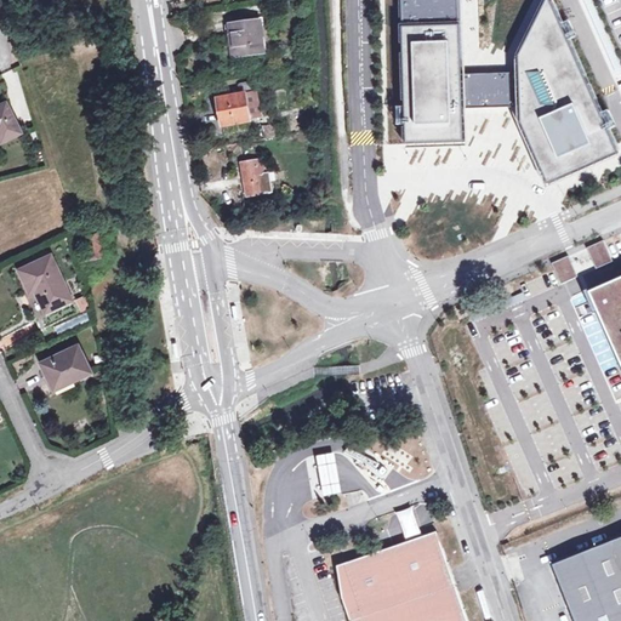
[(506,109),(505,78),(467,79),(463,0),(406,0),(412,151),(473,148),(472,110),(506,109)]
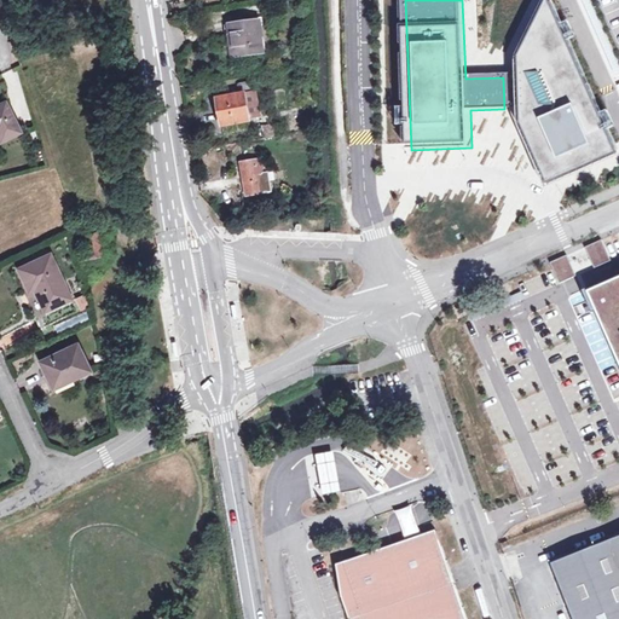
[(618,161),(618,137),(555,0),(532,0),(508,52),(503,77),(504,109),(503,128),(541,194),(618,161)]
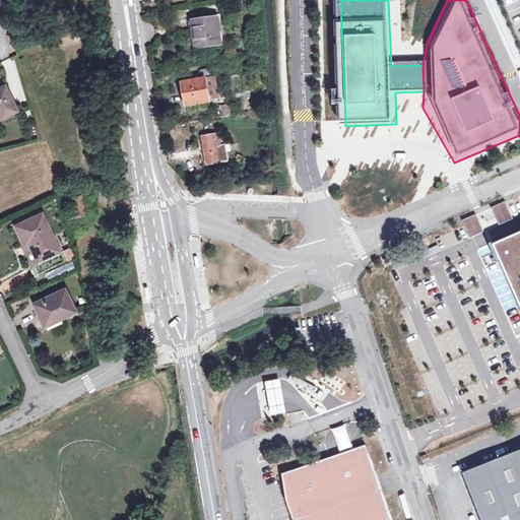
[(218,17),(196,20),(197,30),(192,31),(195,49),(222,45),(218,17)]
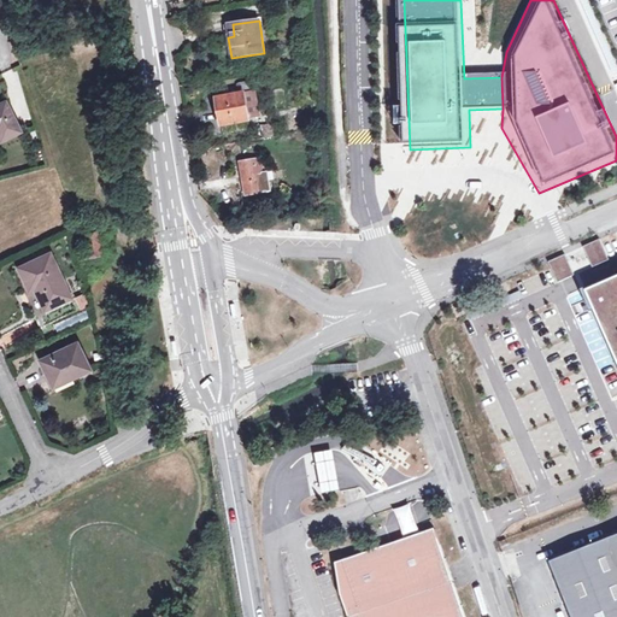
[(228,86),(229,97),(244,93),(256,92),(253,81),(228,86)]
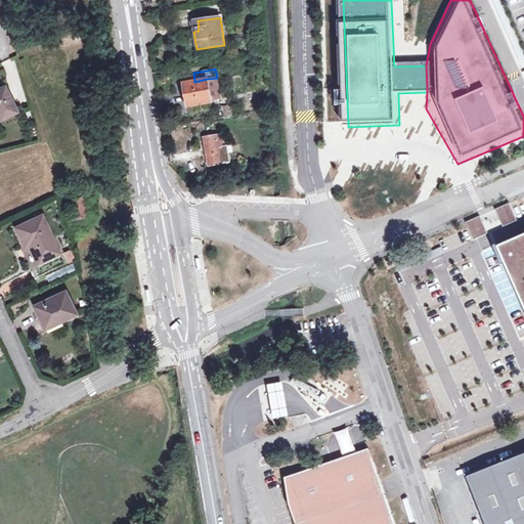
[(221,99),(217,78),(207,79),(211,101),(221,99)]
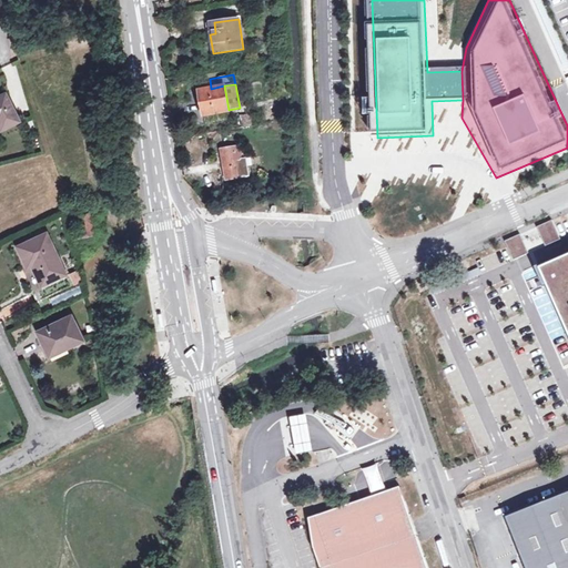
[(227,110),(229,110),(224,85),(211,89),(200,90),(204,114),(227,110)]
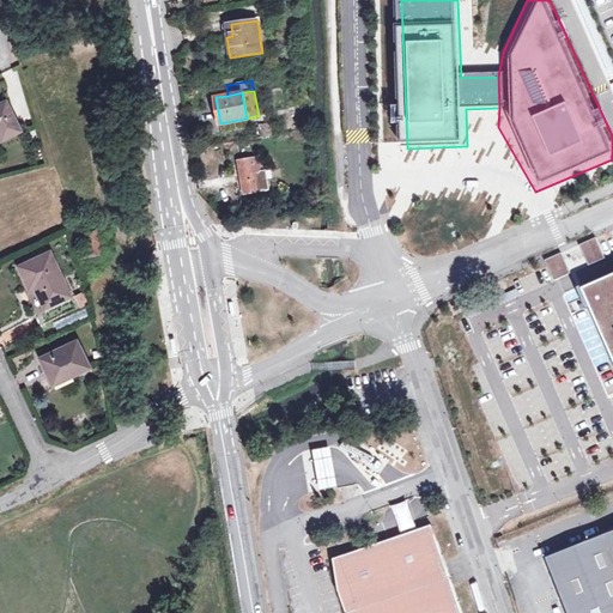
[(19,132),(5,102),(0,103),(0,135),(2,140),(19,132)]
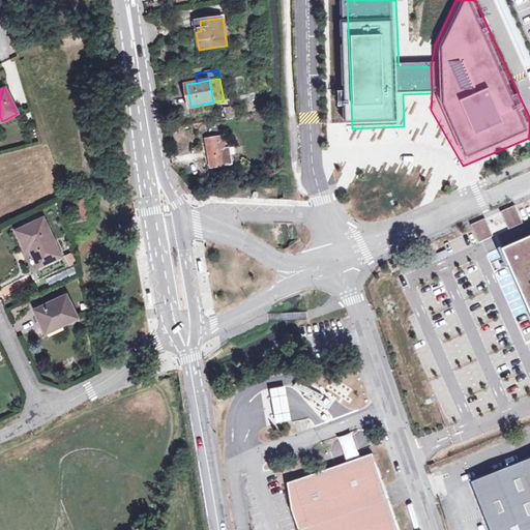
[(214,111),(212,102),(190,107),(193,115),(214,111)]
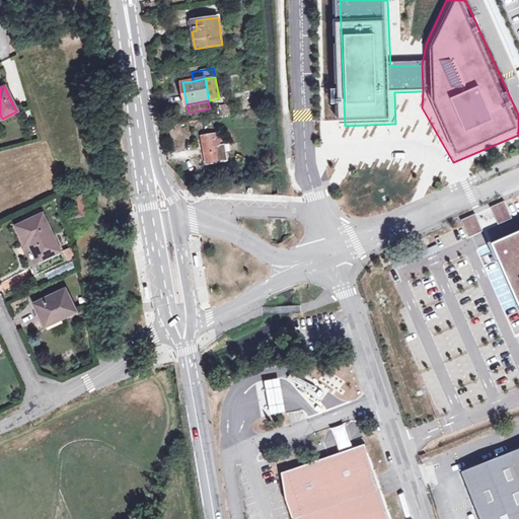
[(227,105),(215,107),(217,116),(229,115),(227,105)]
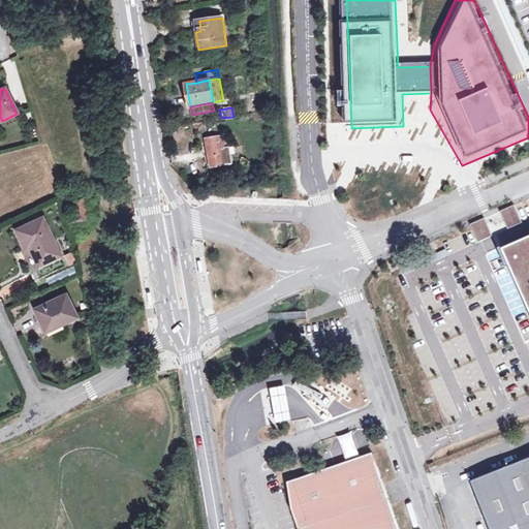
[(117,118),(116,118),(114,119),(113,120),(112,122),(112,123),(112,125),(113,127),(115,127),(116,128),(118,128),(120,127),(121,125),(121,123),(121,122),(120,120),(119,119),(117,118)]
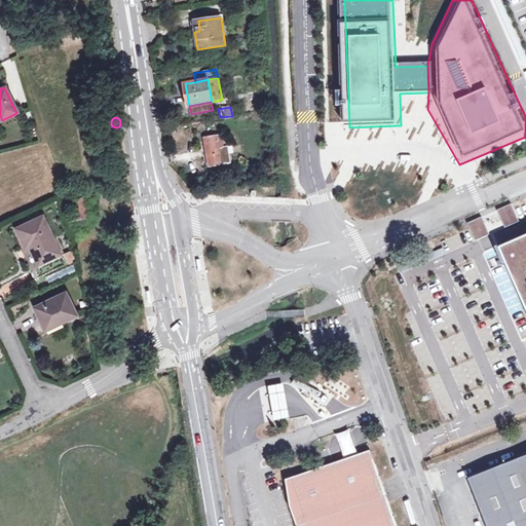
[(222,136),(207,139),(211,166),(231,162),(228,146),(227,147),(226,139),(222,140),(222,136)]
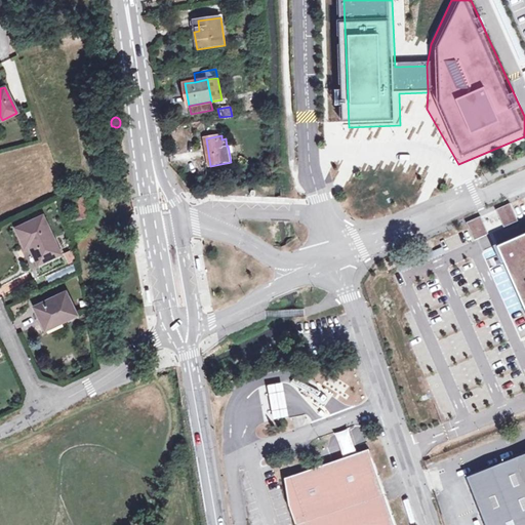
[(497,209),(503,227),(518,221),(512,204),(497,209)]
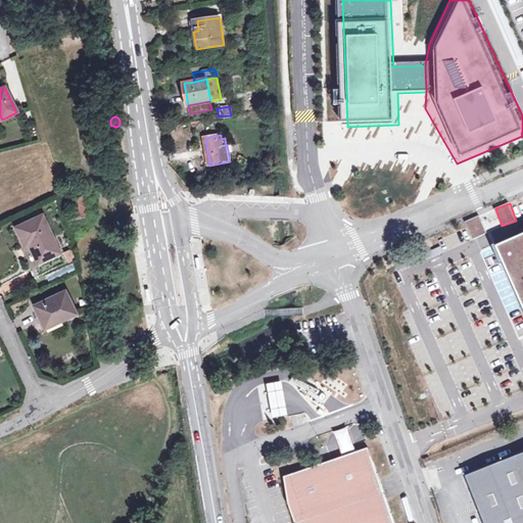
[(485,227),(497,221),(492,209),(479,216),(485,227)]
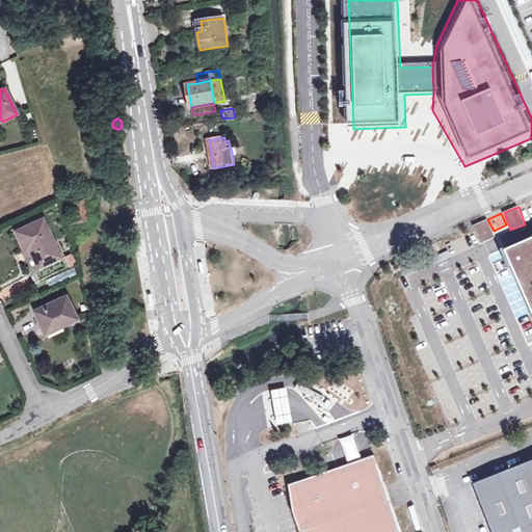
[(30,248),(40,267),(59,258),(42,218),(17,230),(26,249),(30,248)]
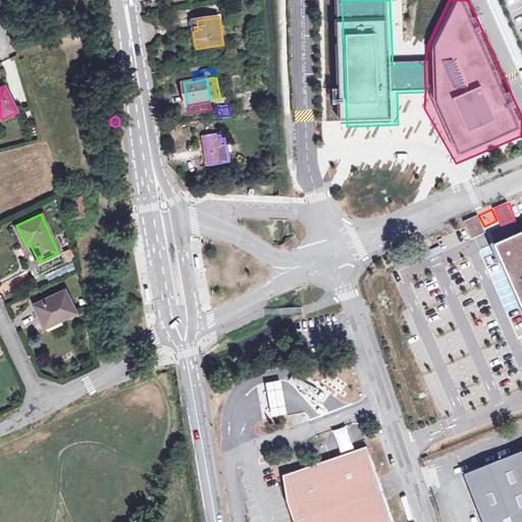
[(479,215),(464,221),(472,239),(486,232),(479,215)]
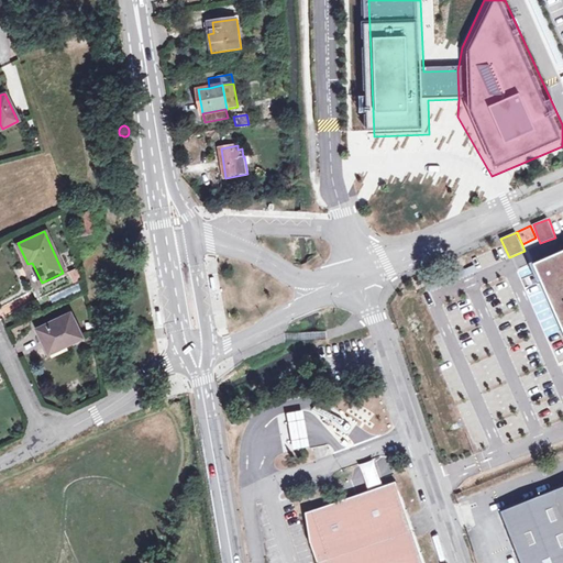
[(11,246),(31,288),(42,283),(32,263),(28,264),(18,243),(11,246)]
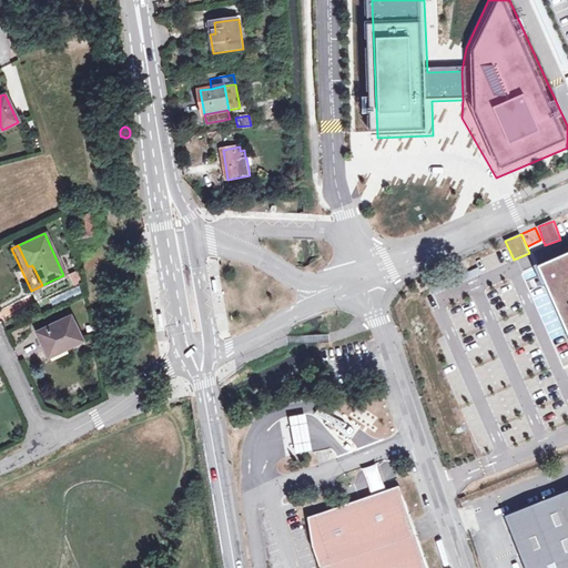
[(567,256),(545,266),(567,321),(567,256)]
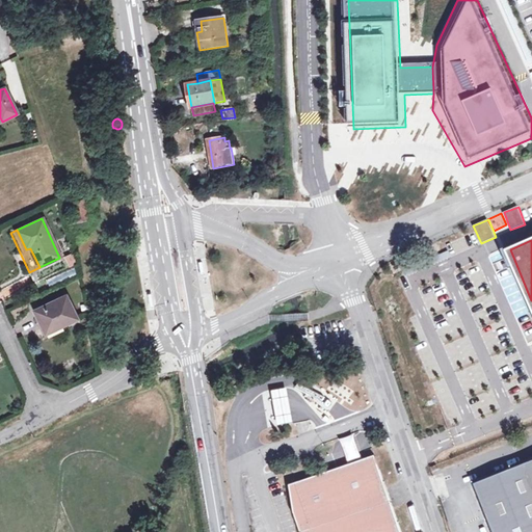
[(72,254),(64,257),(68,267),(76,264),(72,254)]
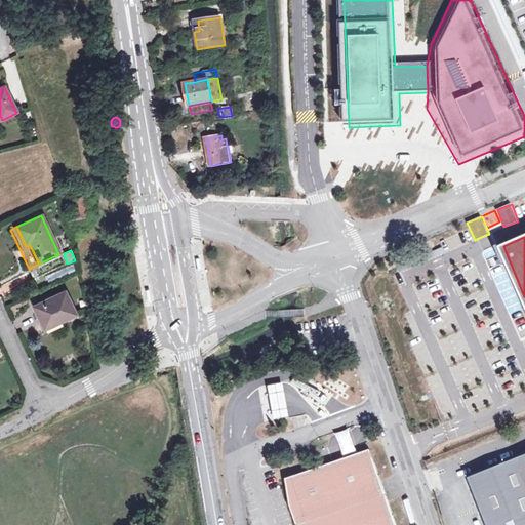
[(64,265),(58,254),(39,264),(29,269),(34,279),(64,265)]
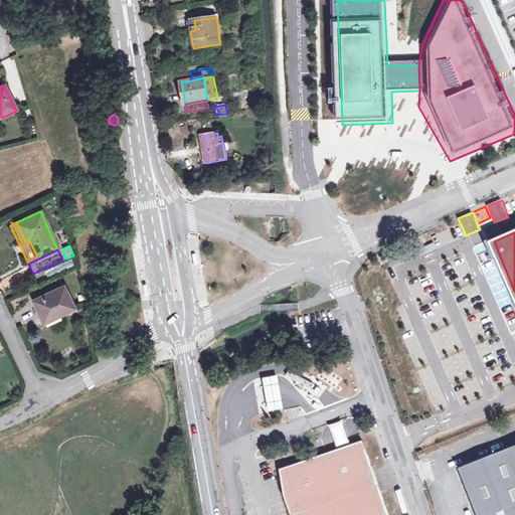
[(449,290),(473,282),(465,256),(441,265),(449,290)]
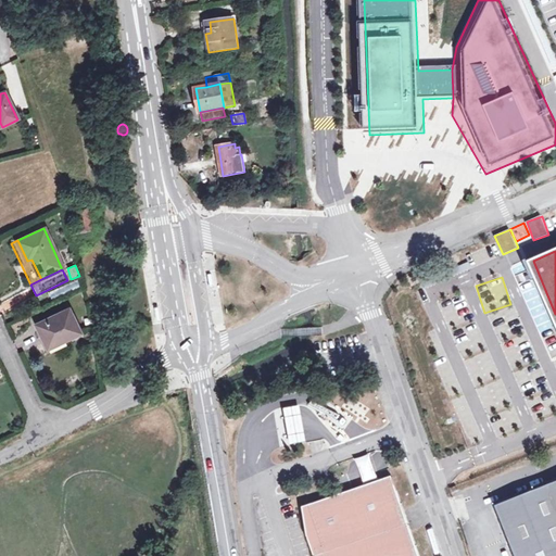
[(463,292),(438,304),(449,329),(474,318),(463,292)]
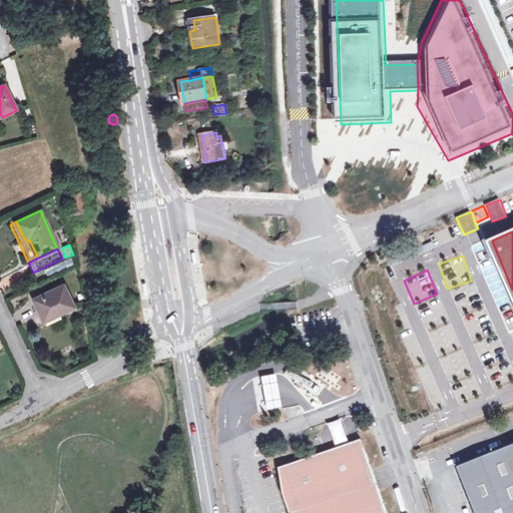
[(62,287),(34,301),(43,319),(57,313),(58,315),(72,308),(62,287)]
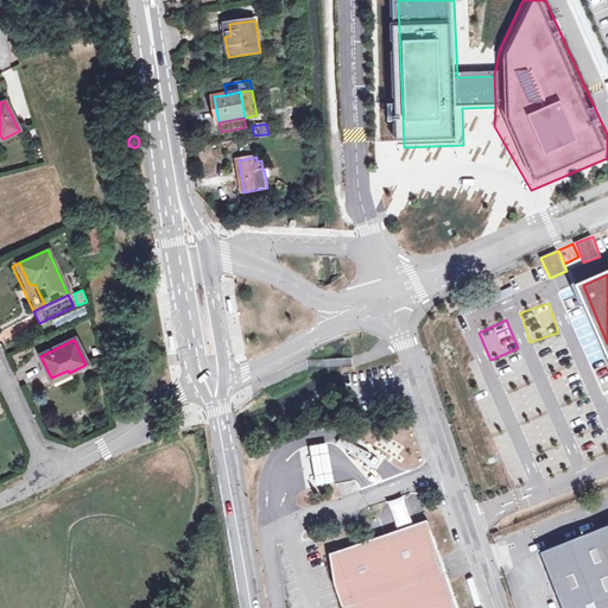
[(328,443),(311,447),(318,487),(335,483),(328,443)]
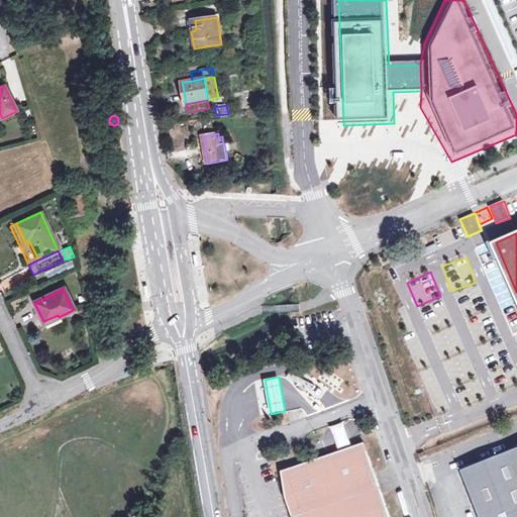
[(321,405),(318,402),(312,407),(316,411),(321,405)]
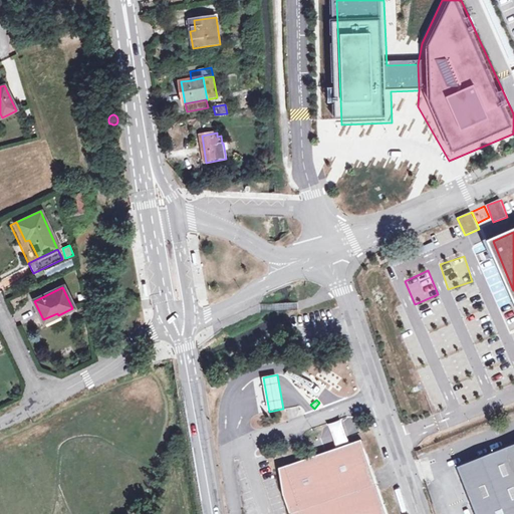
[(388,513),(362,440),(280,469),(284,498),(290,513),(388,513)]
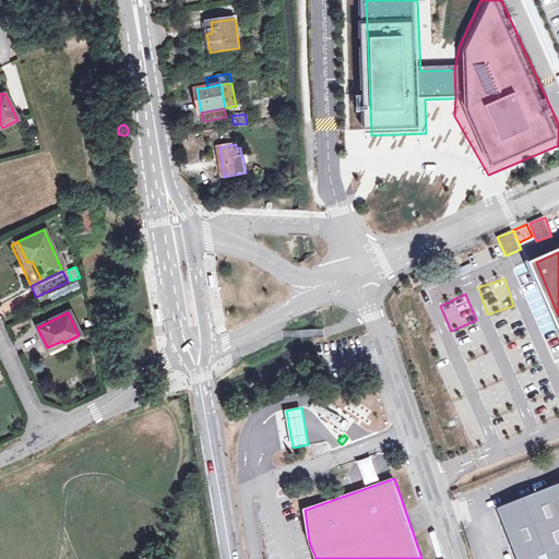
[(558,558),(558,485),(500,508),(520,558),(558,558)]
